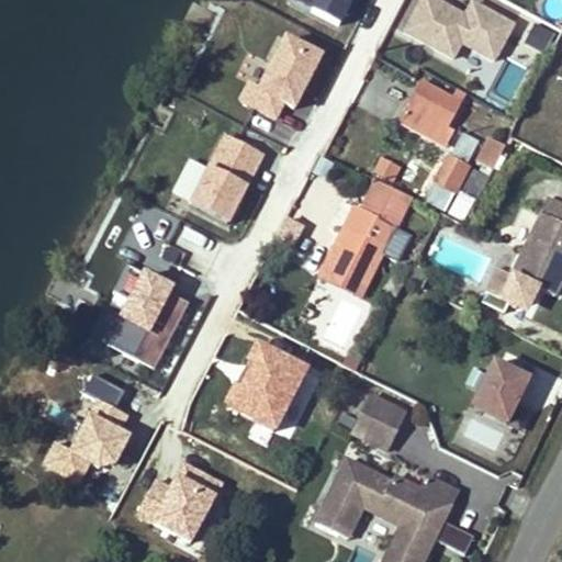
[(293,0),(292,3),(341,25),(352,0),(293,0)]
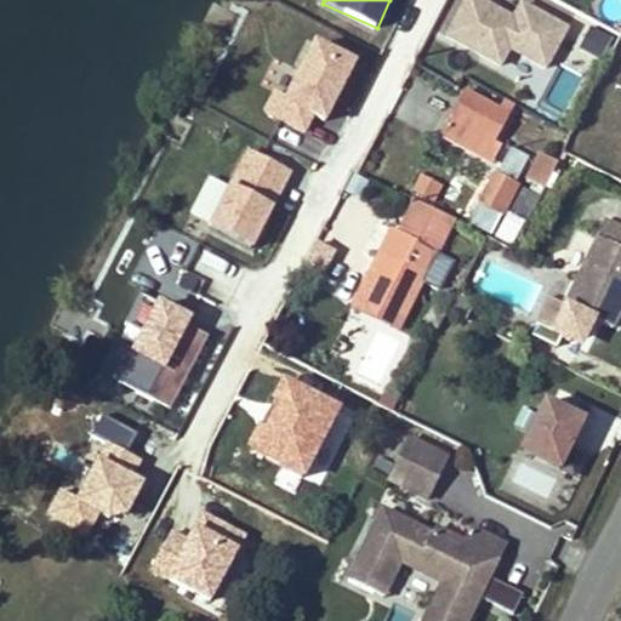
[(491,0),(460,0),(443,36),(502,66),(512,46),(550,66),(571,23),(527,0),(520,0),(514,11),(491,0)]
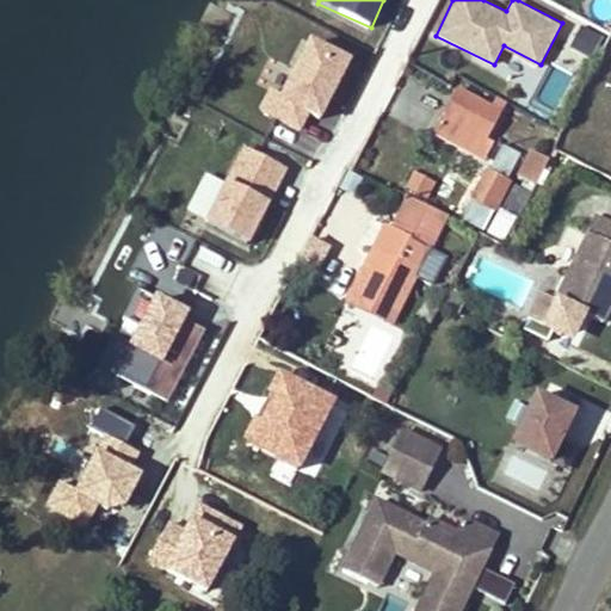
[(321,118),(352,54),(308,32),(279,92),(269,87),(260,104),(306,127),(312,113),(321,118)]
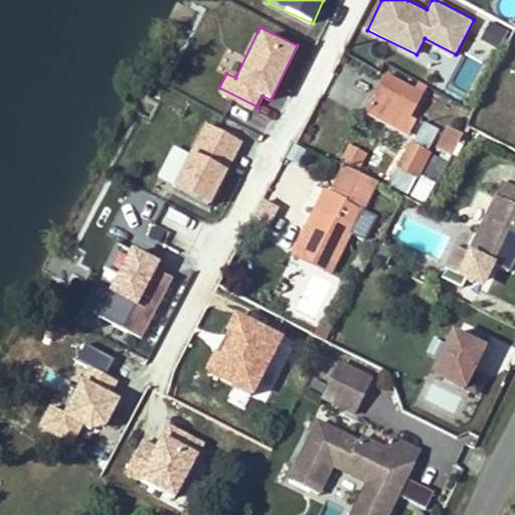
[(431,47),(424,58),(443,68),(449,57),(431,47)]
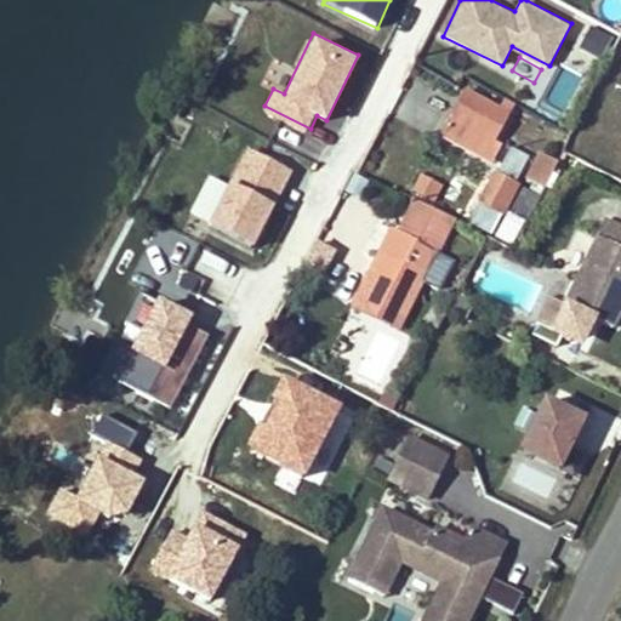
[(451,146),(474,100),(467,96),(443,141),(451,146)]
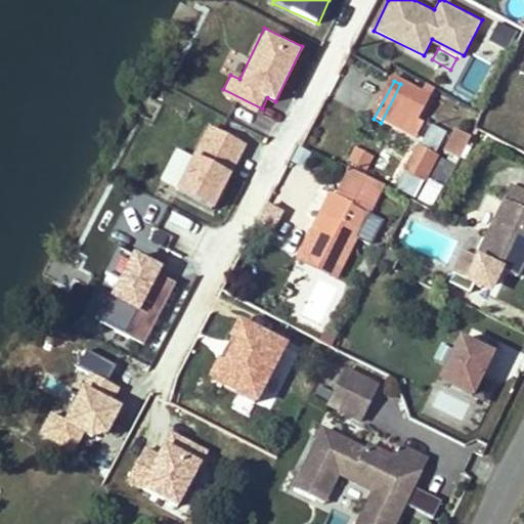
[(428,98),(400,84),(381,123),(407,137),(428,98)]
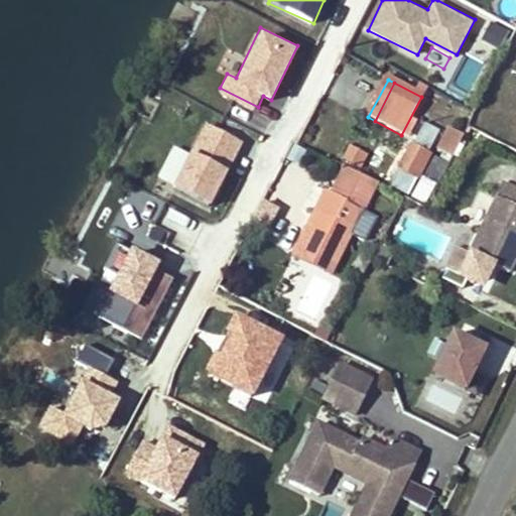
[(421,118),(412,136),(431,145),(440,128),(421,118)]
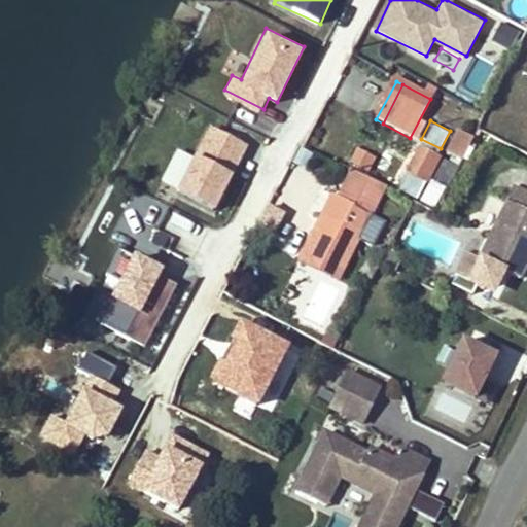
[(206,121),(172,189),(215,211),(249,142),(206,121)]
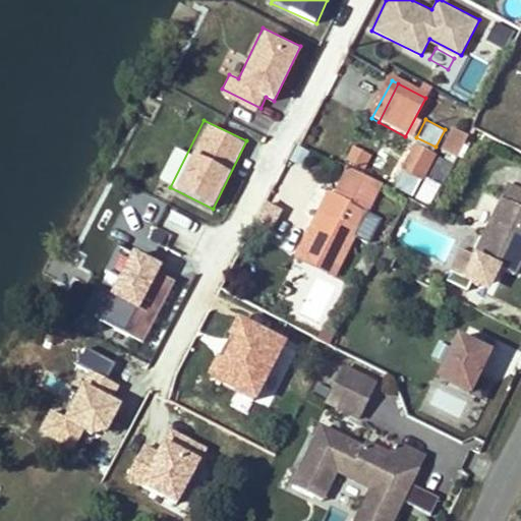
[(455,159),(470,134),(453,123),(438,149),(455,159)]
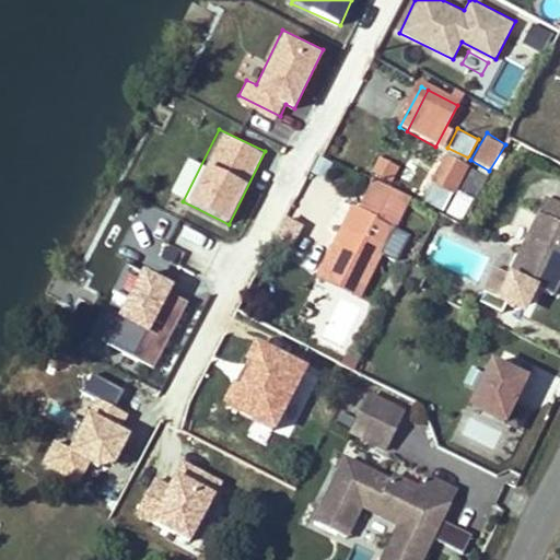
[(397,177),(412,185),(423,162),(408,155),(397,177)]
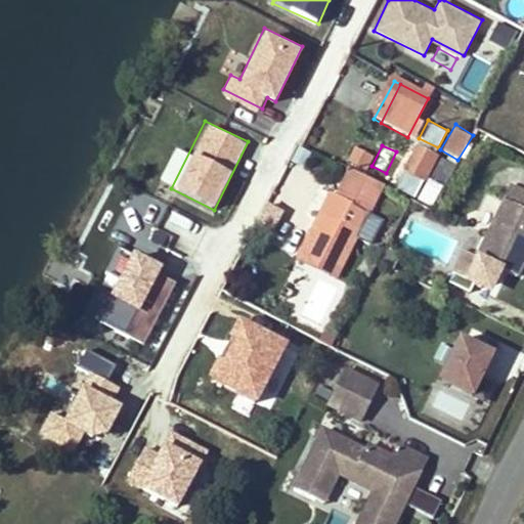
[(347,164),(368,169),(374,151),(351,146),(347,164)]
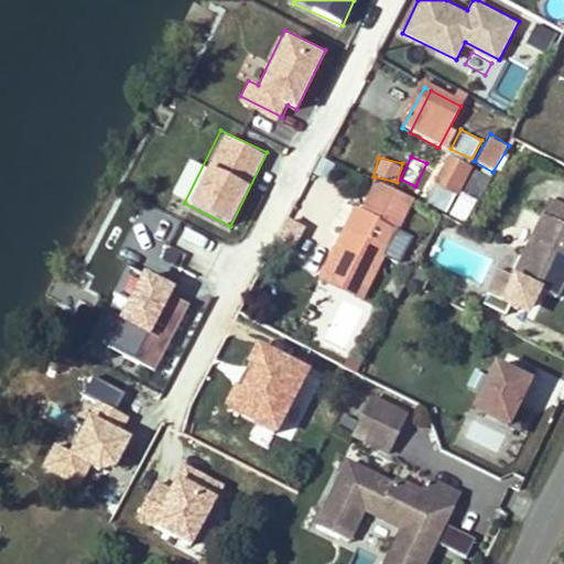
[(447,163),(434,190),(456,201),(469,174),(447,163)]
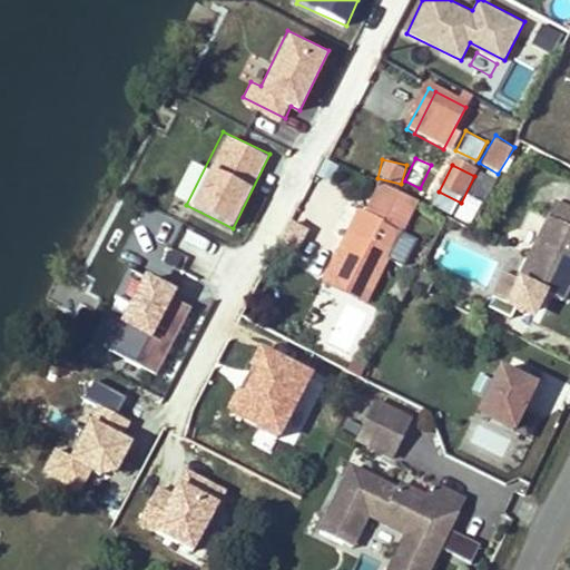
[(352,254),(343,271),(370,284),(379,267),(384,271),(419,200),(382,183),(367,210),(366,210),(360,212),(342,249),(352,254)]
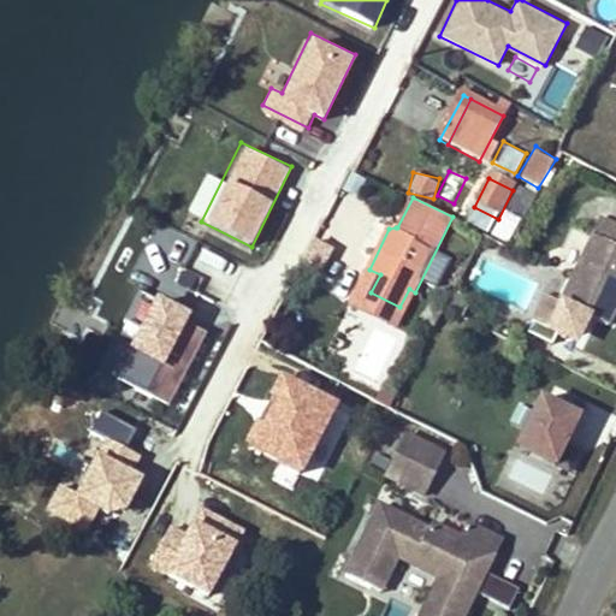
[(615,224),(603,218),(561,302),(606,326),(615,307),(615,224)]
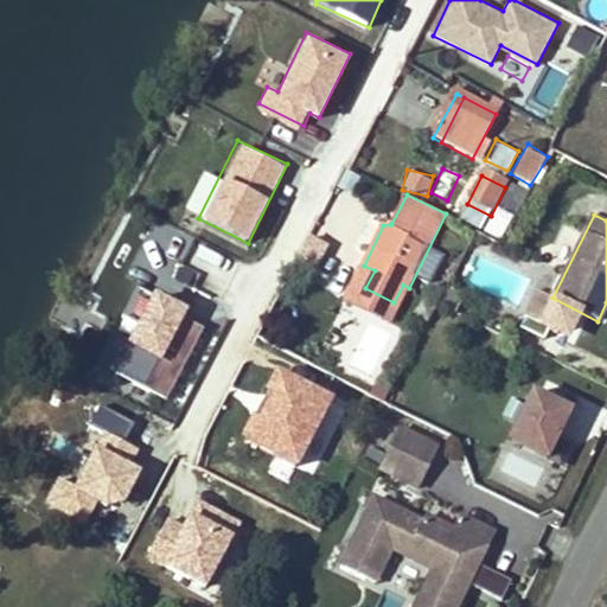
[(292,268),(312,279),(330,242),(310,232),(292,268)]
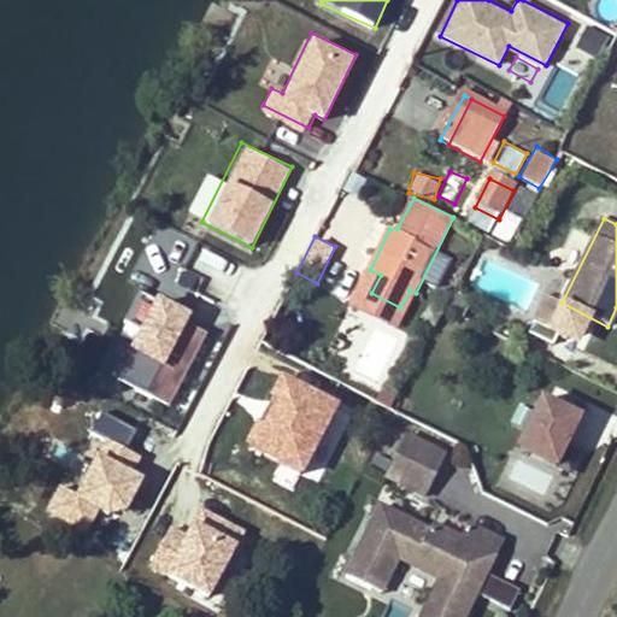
[(400,307),(371,293),(381,275),(370,270),(352,304),(398,327),(416,293),(410,289),(400,307)]
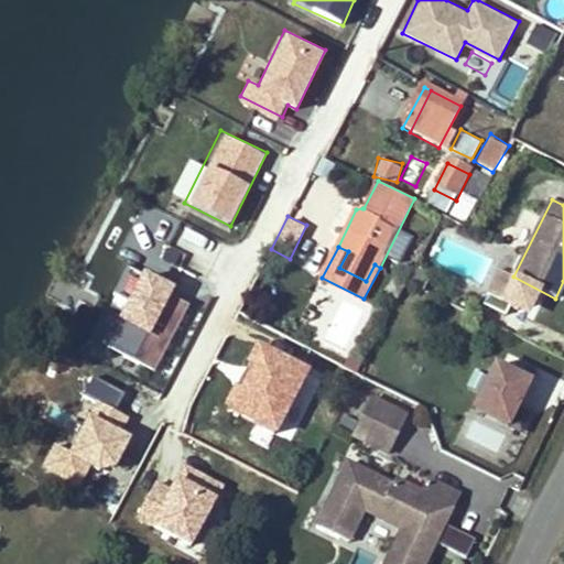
[(107,308),(121,316),(107,345),(156,369),(193,295),(129,263),(107,308)]
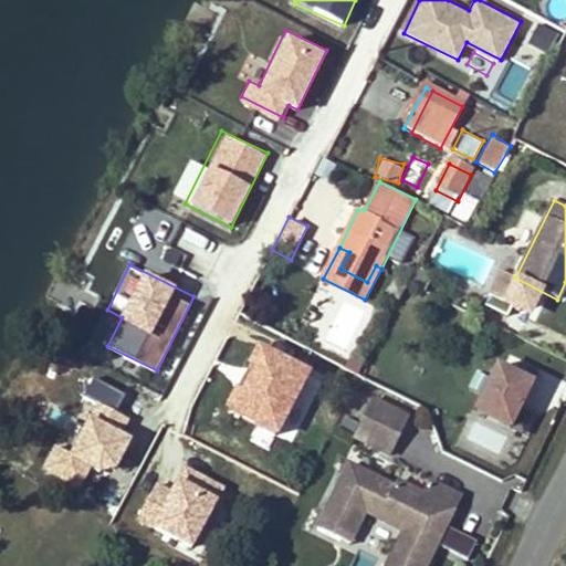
[(505,296),(515,278),(503,272),(493,291),(505,296)]
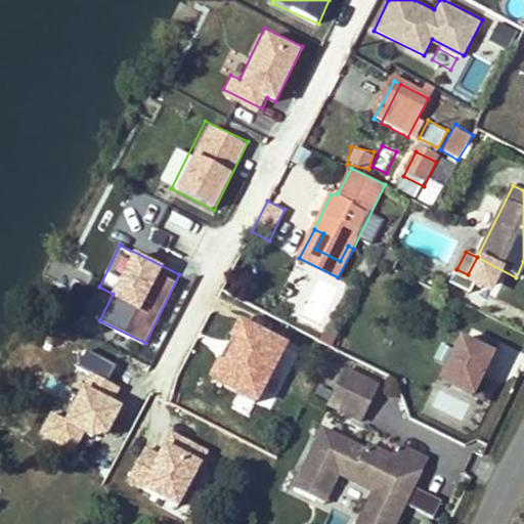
[(439,377),(477,393),(497,347),(460,331),(439,377)]
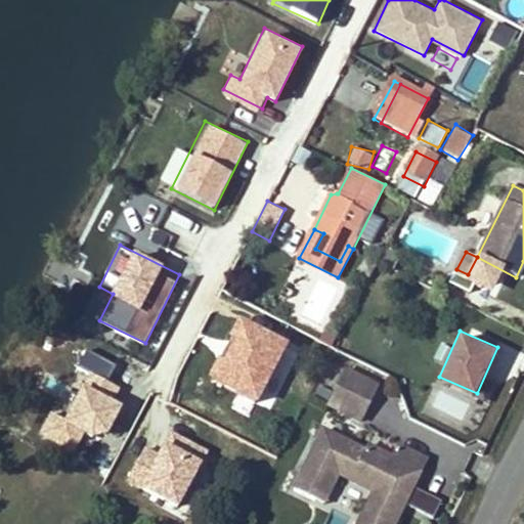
[(335,400),(350,368),(345,365),(329,397),(335,400)]
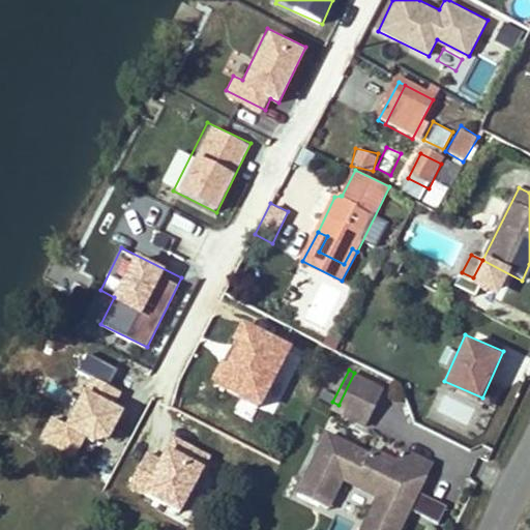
[(388,389),(354,373),(339,405),(373,421),(388,389)]
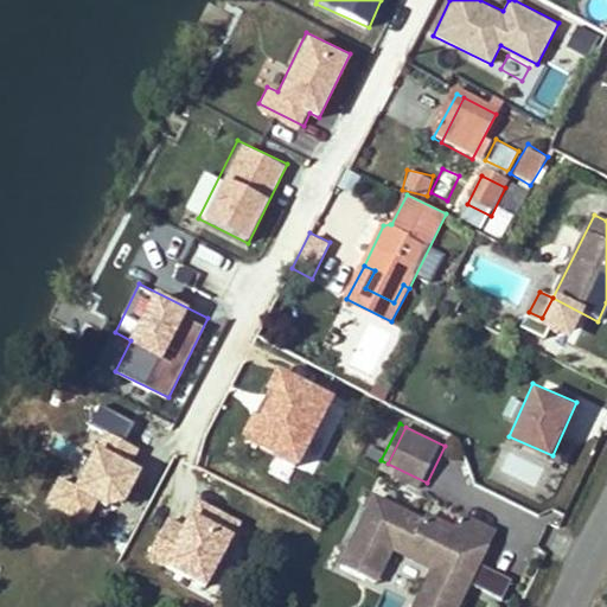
[(122,502),(139,467),(101,448),(83,483),(122,502)]
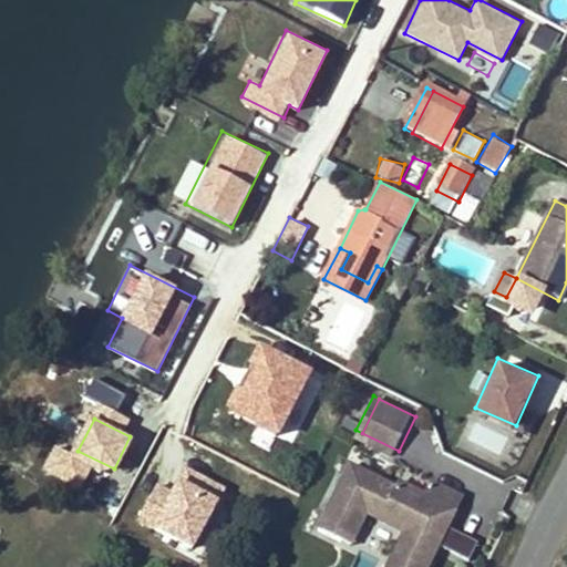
[(409,525),(403,535),(392,557),(412,566),(421,566),(424,559),(433,564),(466,497),(433,481),(428,492),(424,500),(397,486),(351,463),(319,526),(342,538),(362,501),(409,525)]
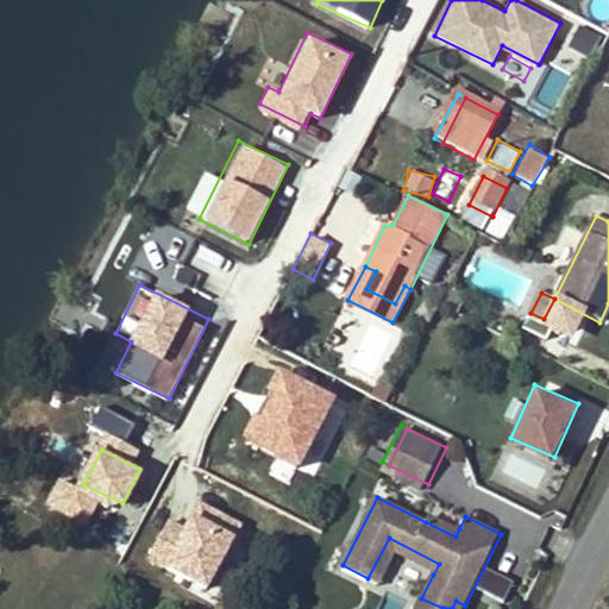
[(145,559),(208,590),(243,520),(198,498),(184,526),(167,516),(145,559)]
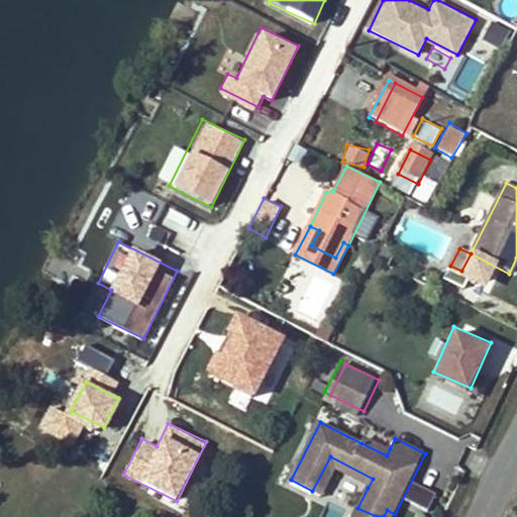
[(366,435),(362,443),(387,455),(390,448),(366,435)]
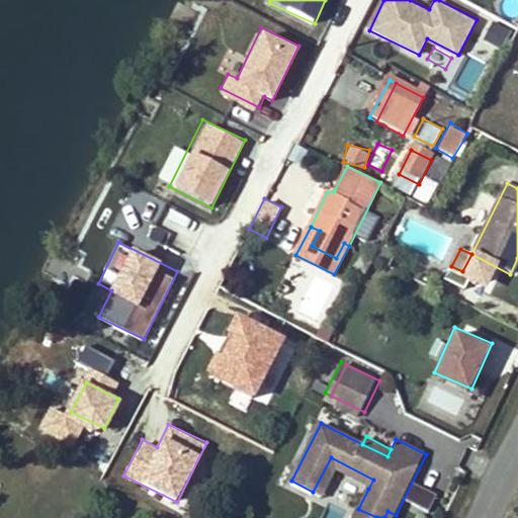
[(338,473),(368,489),(373,480),(331,457),(313,492),(325,498),(338,473)]
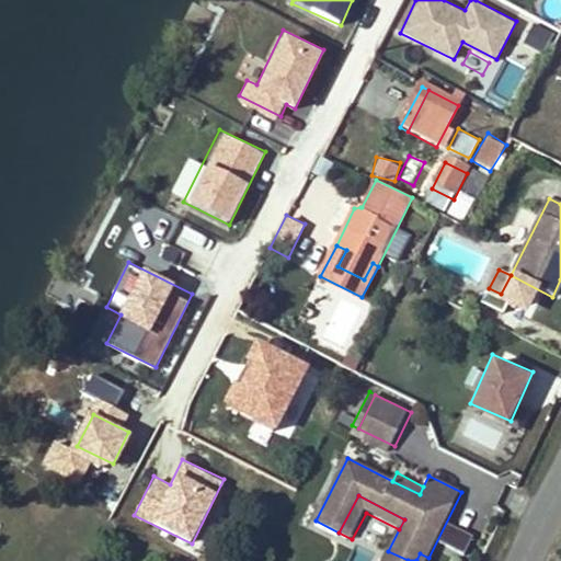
[(426,560),(428,558),(420,553),(416,560),(408,560),(388,551),(382,560),(426,560)]
